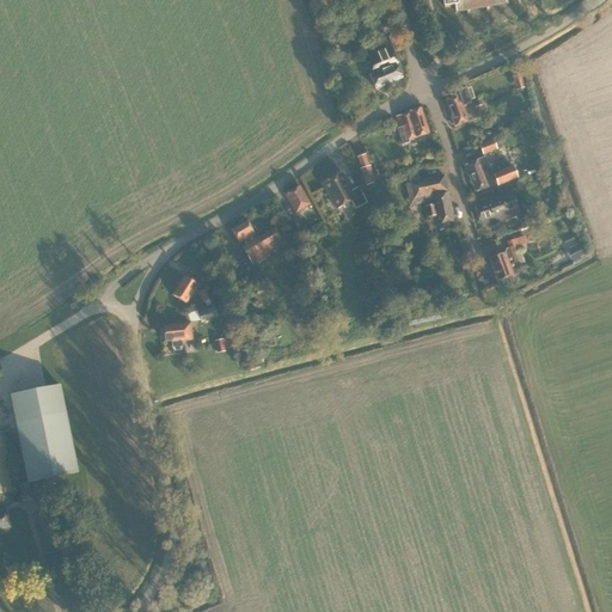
[(442,0),(444,7),(454,6),(454,12),(466,11),(466,14),(469,14),(469,10),(485,7),(485,11),(488,11),(488,6),(505,4),(507,4),(507,2),(506,2),(505,0),(442,0)]
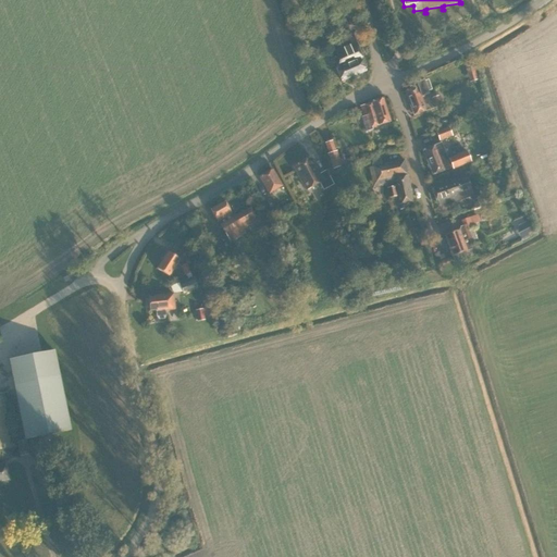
[(362,58),(353,34),(333,42),(327,45),(337,67),(336,69),(342,81),(364,71),(360,59),(362,58)]
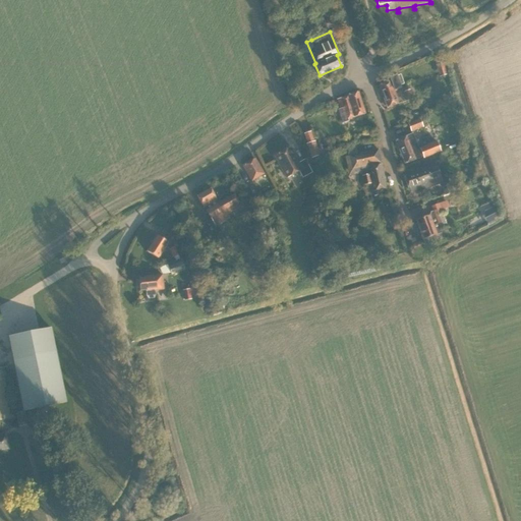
[(291,55),(289,44),(281,45),(283,57),(291,55)]
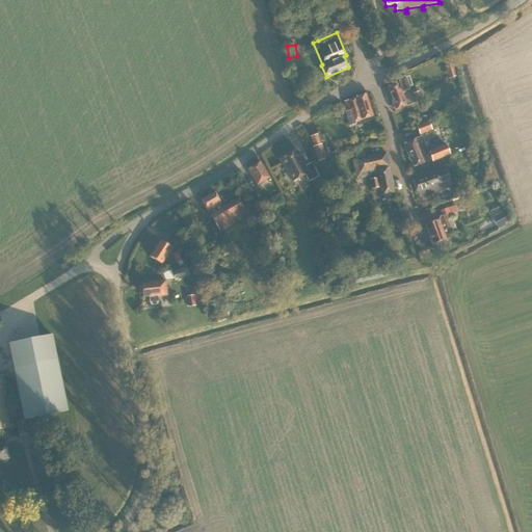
[(456,77),(452,64),(445,67),(449,79),(456,77)]
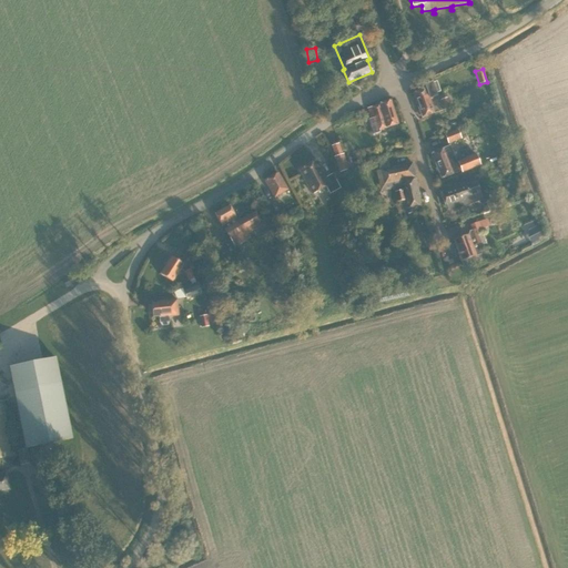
[(436,95),(432,82),(424,85),(426,89),(413,93),(422,118),(435,113),(435,112),(450,108),(447,98),(440,100),(440,101),(438,101),(436,95)]
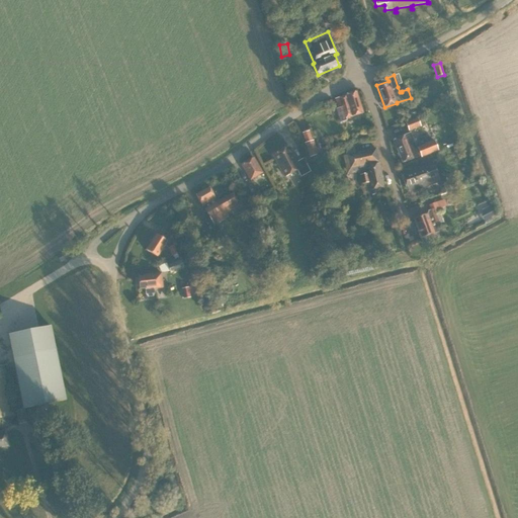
[(363,113),(356,92),(345,95),(335,99),(338,108),(336,109),(340,122),(346,120),(346,118),(352,116),(352,117),(363,113)]
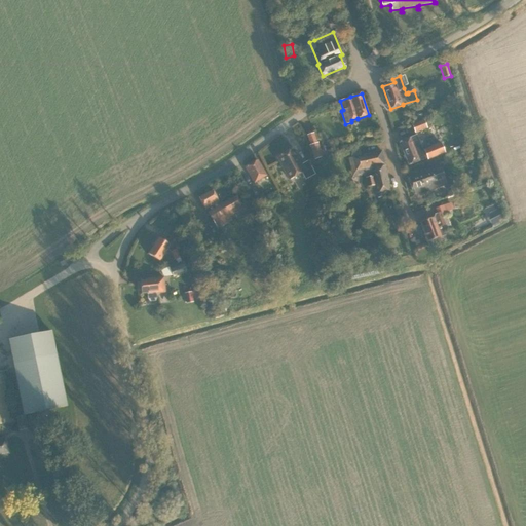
[(427,128),(423,120),(411,124),(415,134),(427,128)]
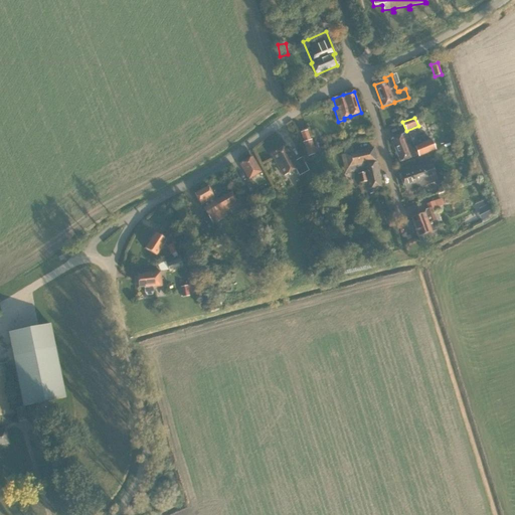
[(433,140),(428,142),(415,147),(415,149),(413,150),(407,133),(390,139),(399,162),(411,157),(416,155),(417,154),(419,157),(436,150),(433,140)]
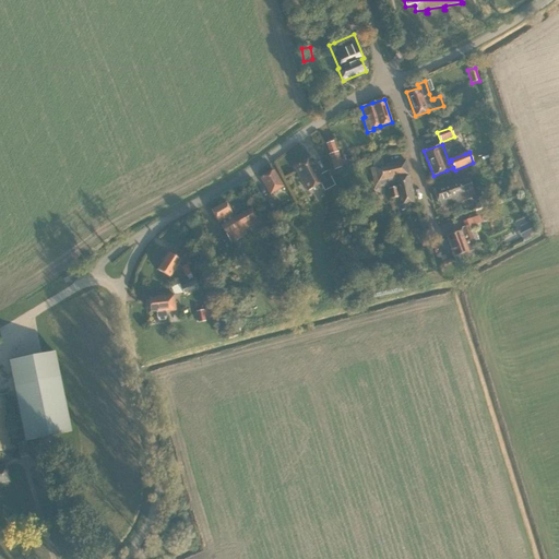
[(337,152),(336,152),(329,154),(333,169),(353,163),(352,158),(345,161),(345,158),(341,159),(337,152)]
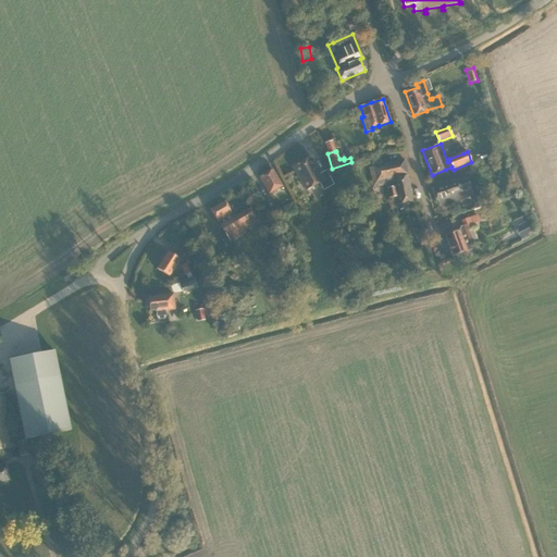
[(318,174),(310,159),(294,168),(306,190),(319,183),(323,190),(334,185),(326,171),(318,174)]
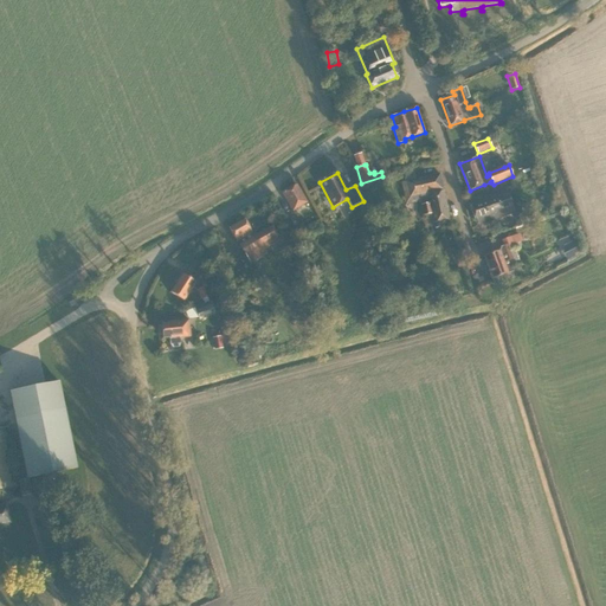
[(439,174),(419,179),(416,180),(414,173),(405,175),(406,181),(404,182),(408,204),(420,201),(424,216),(431,214),(433,223),(449,220),(439,174)]
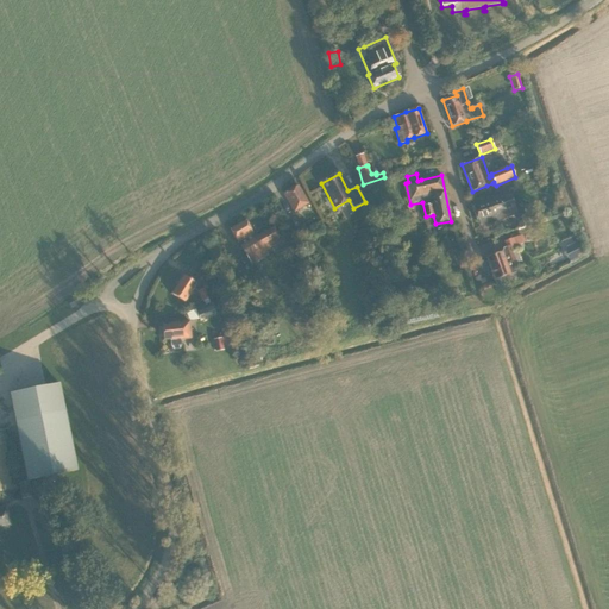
[(514,187),(512,180),(495,186),(497,192),(487,195),(489,201),(472,207),(477,220),(479,220),(481,226),(518,213),(508,189),(514,187)]
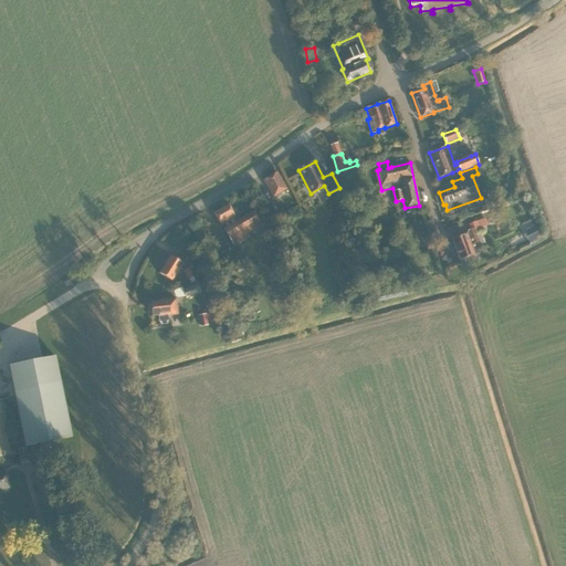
[(286,189),(276,173),(263,181),(273,197),(286,189)]
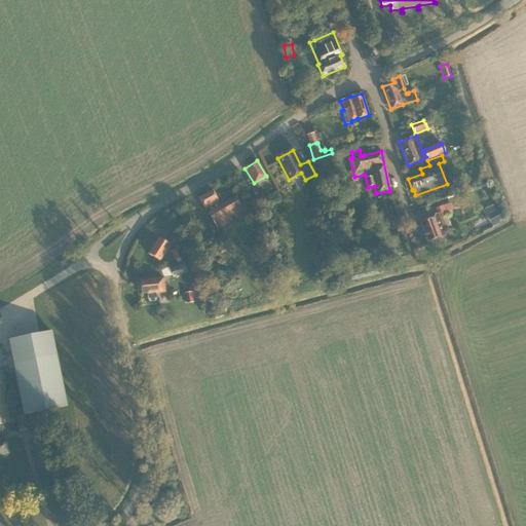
[(465,192),(462,183),(450,187),(453,196),(465,192)]
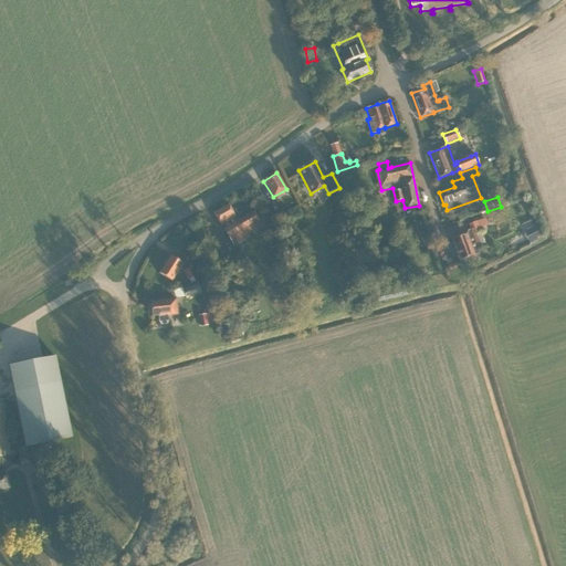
[(236,218),(228,205),(213,212),(221,226),(222,226),(233,247),(249,238),(244,230),(260,221),(254,211),(239,219),(238,217),(236,218)]
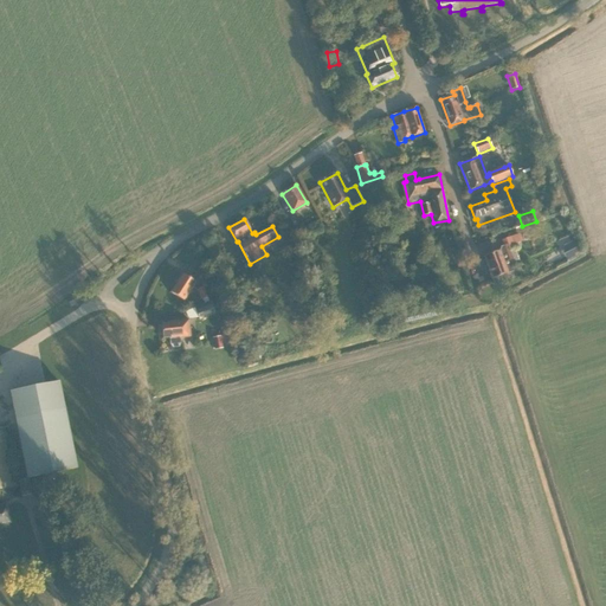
[(522,242),(520,233),(501,240),(503,246),(501,246),(500,251),(484,257),(495,287),(509,281),(507,274),(513,271),(511,268),(521,264),(516,247),(519,247),(517,243),(522,242)]
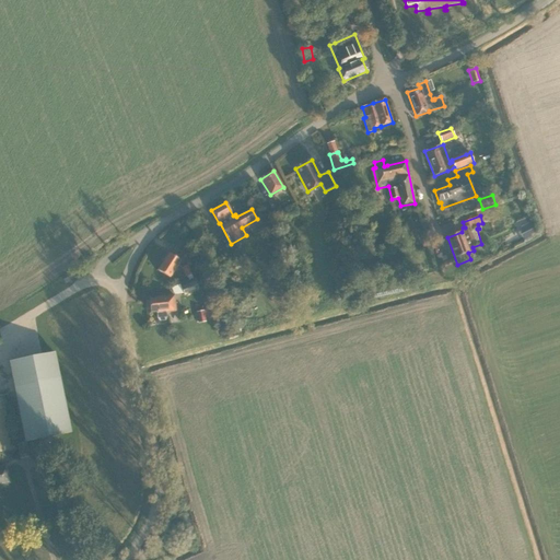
[(518,229),(524,240),(537,233),(531,222),(518,229)]
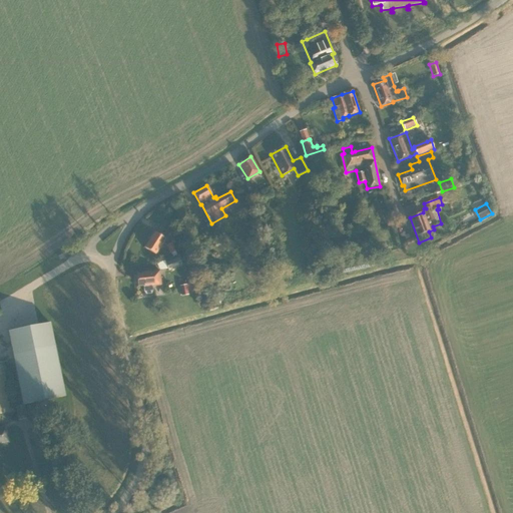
[(166,237),(154,230),(145,245),(156,253),(166,237)]
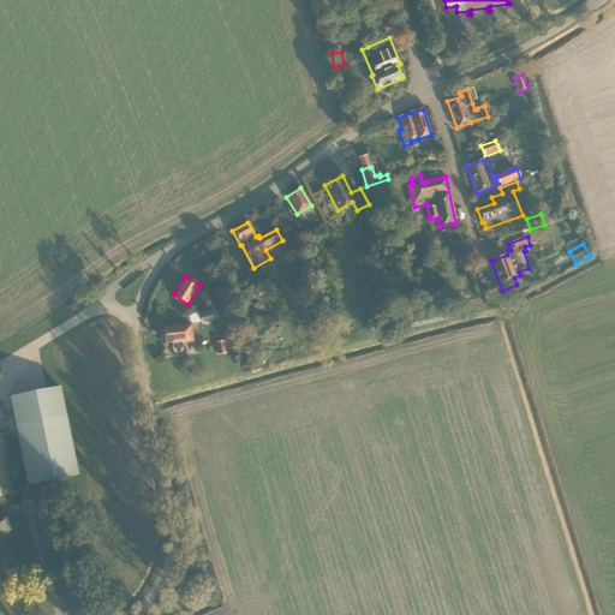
[(210,299),(207,290),(201,293),(204,303),(210,299)]
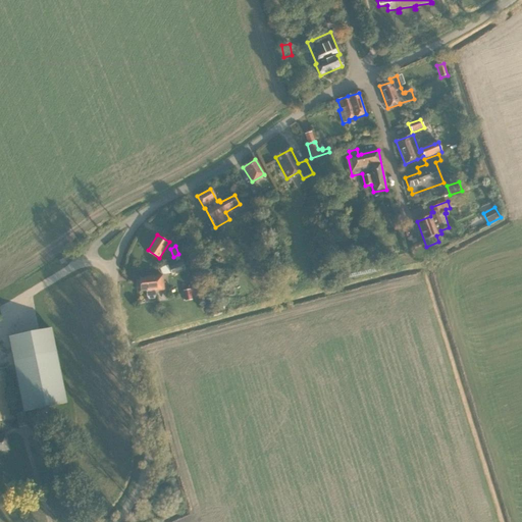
[(186,269),(183,261),(169,267),(172,274),(186,269)]
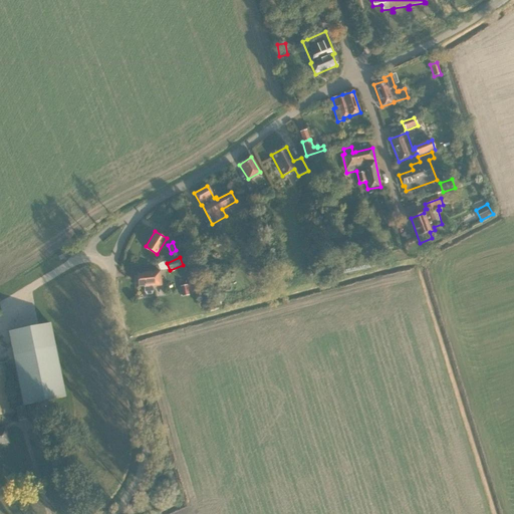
[(145,293),(147,295),(153,294),(153,291),(153,286),(162,286),(161,270),(144,272),(144,273),(137,274),(139,287),(144,286),(145,293)]
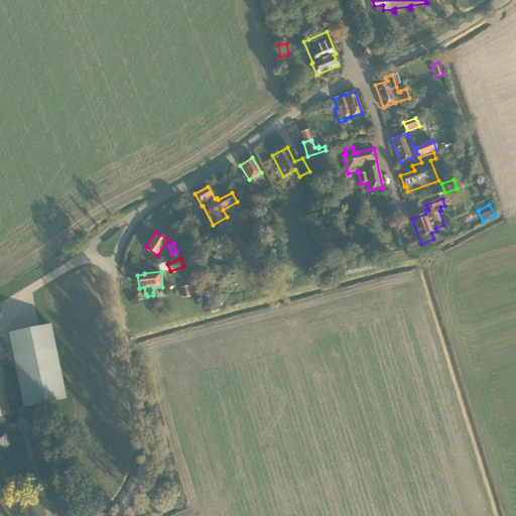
[(192,291),(191,285),(181,287),(183,298),(189,296),(188,292),(192,291)]
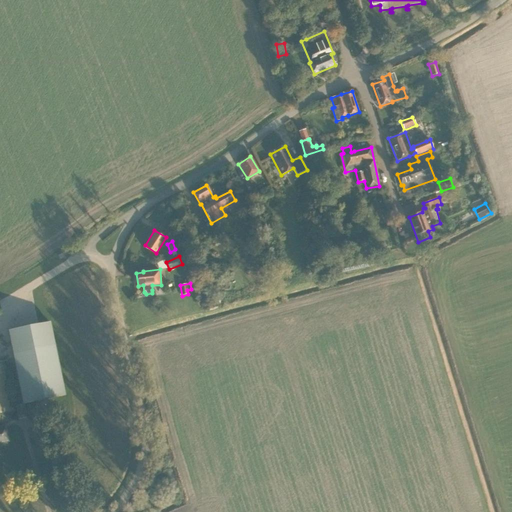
[(50,322),(8,331),(23,404),(65,396),(50,322)]
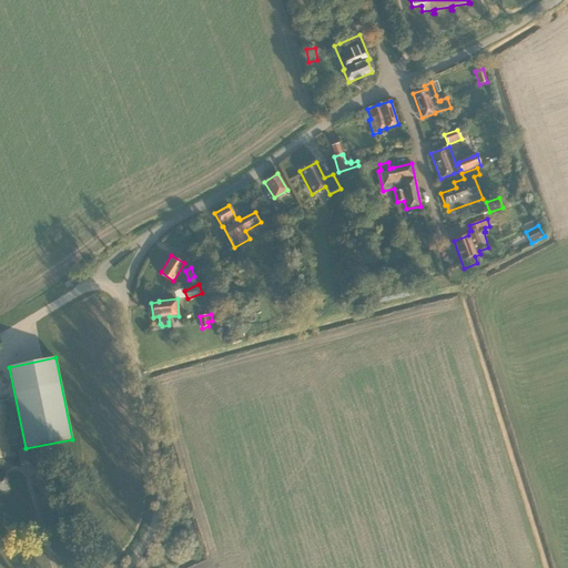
[(9,423),(4,398),(0,399),(0,490),(9,489),(6,473),(0,473),(0,467),(18,465),(9,423)]
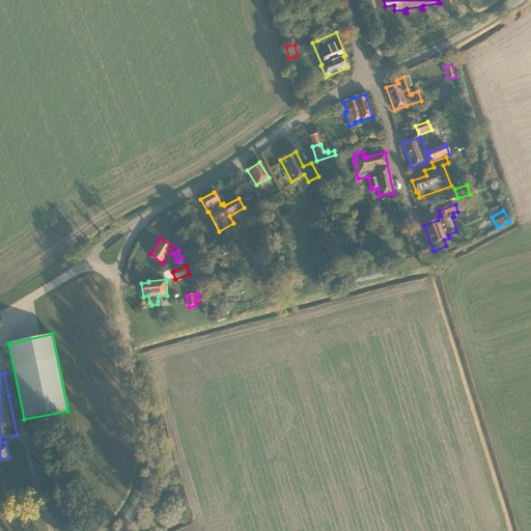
[(28,434),(25,420),(16,421),(19,436),(28,434)]
